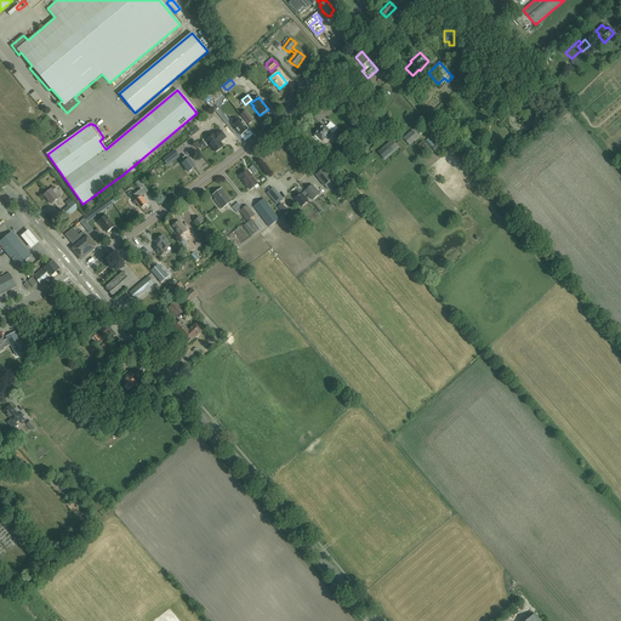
[(249,124),(254,120),(245,110),(240,114),(246,121),(249,124)]
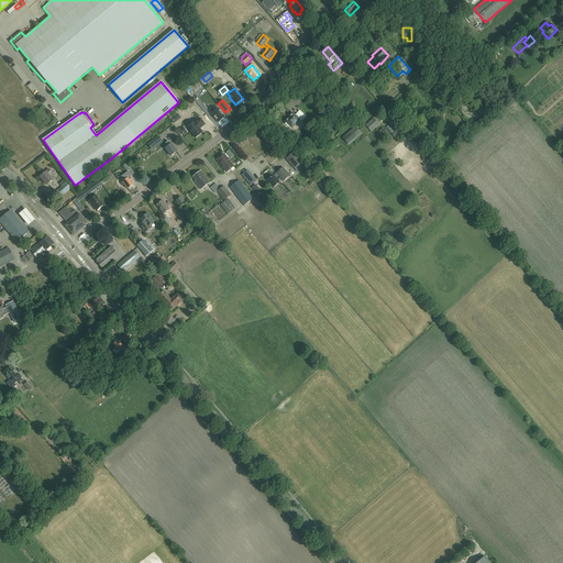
[(223,114),(224,112),(223,111),(221,112),(218,108),(211,113),(213,116),(219,122),(225,117),(223,114)]
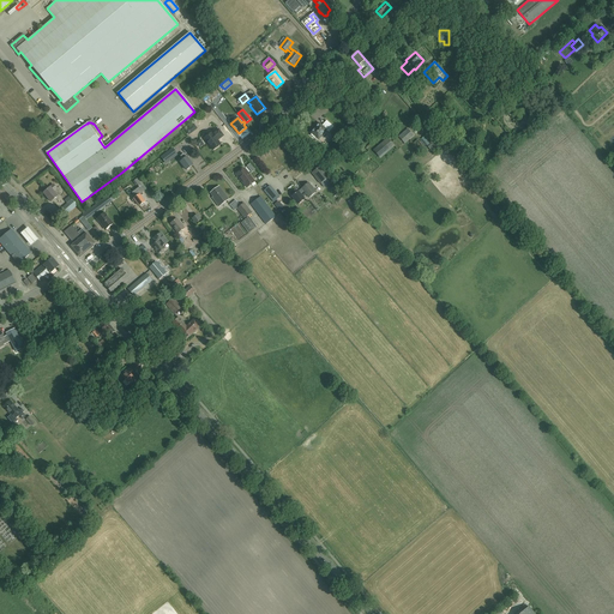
[(324,128),(319,124),(311,133),(312,134),(311,136),(314,139),(315,137),(318,139),(320,137),(321,138),(325,134),(324,133),(326,130),(329,132),(333,127),(329,122),(324,128)]
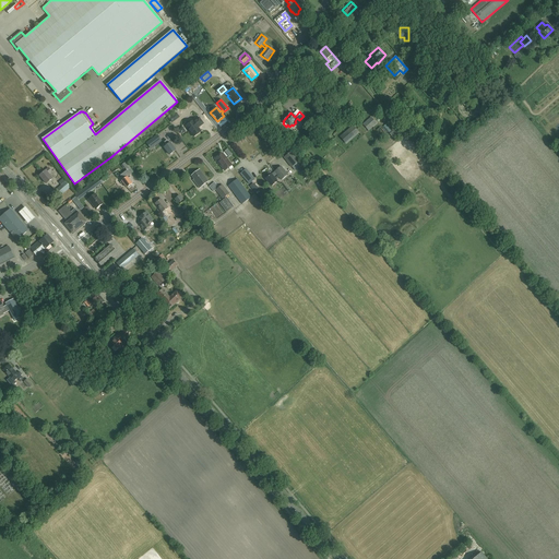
[(179,115),(171,119),(174,123),(182,120),(179,115)]
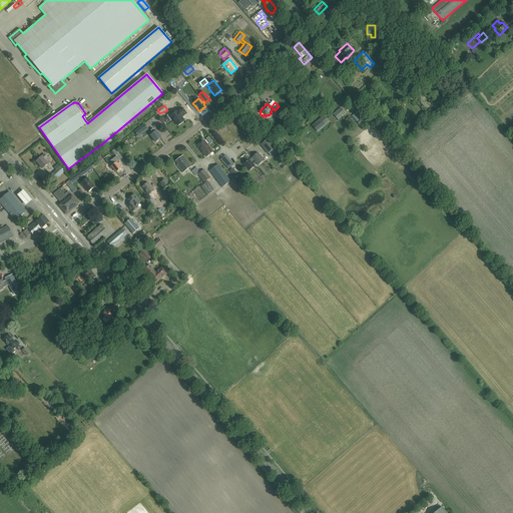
[(182,108),(177,112),(177,111),(170,116),(177,126),(184,120),(181,117),(186,113),(182,108)]
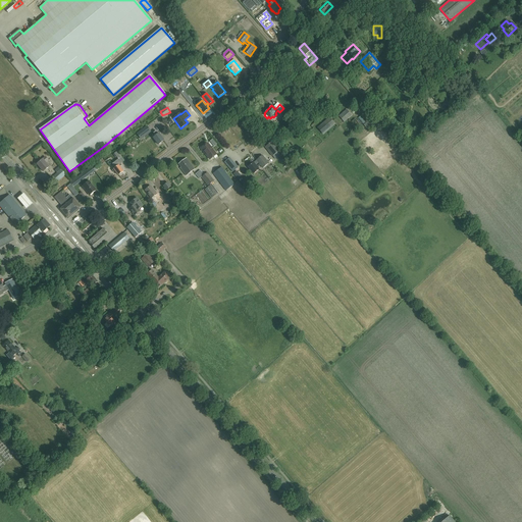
[(338,116),(343,120),(347,116),(348,118),(352,115),(347,110),(338,116)]
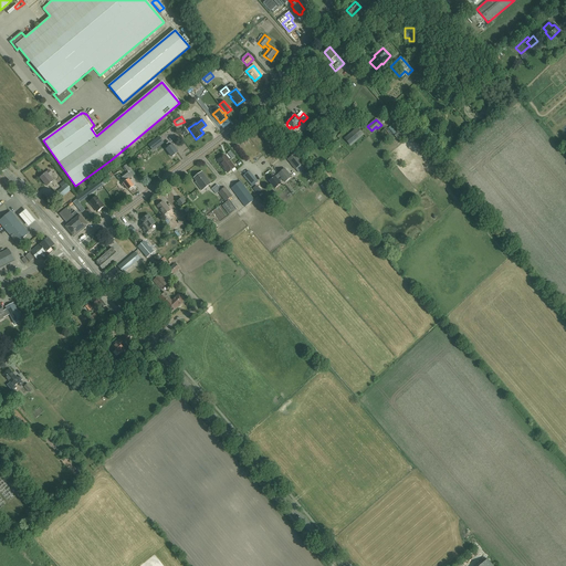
[(363,134),(357,128),(345,139),(348,143),(352,139),(354,142),(363,134)]
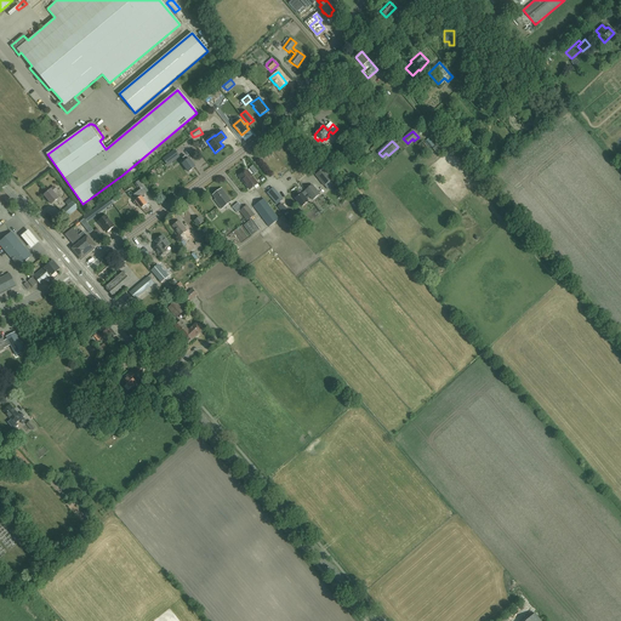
[(172,161),(180,157),(175,151),(167,155),(163,159),(167,165),(172,161)]
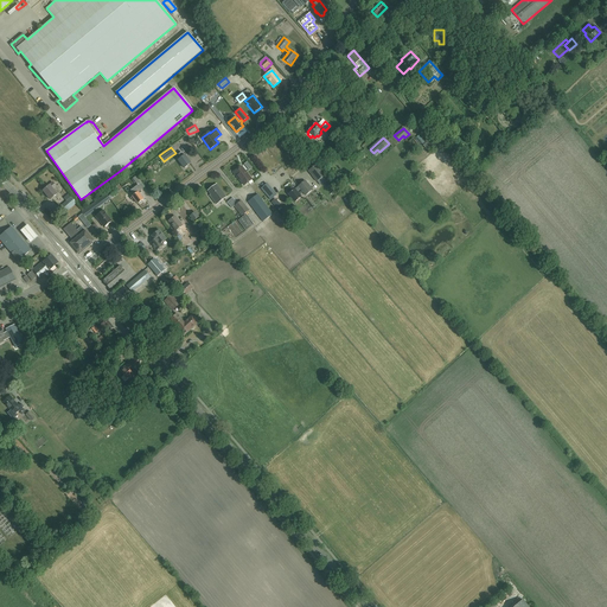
[(184,168),(190,164),(184,155),(181,153),(178,155),(180,158),(178,160),(184,168)]
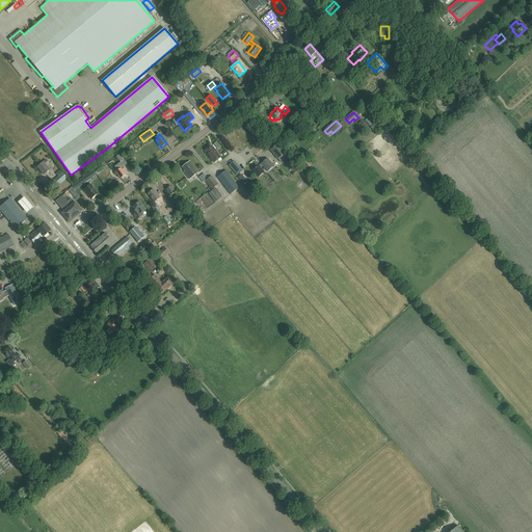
[(277,159),(285,154),(277,144),(270,150),(277,159)]
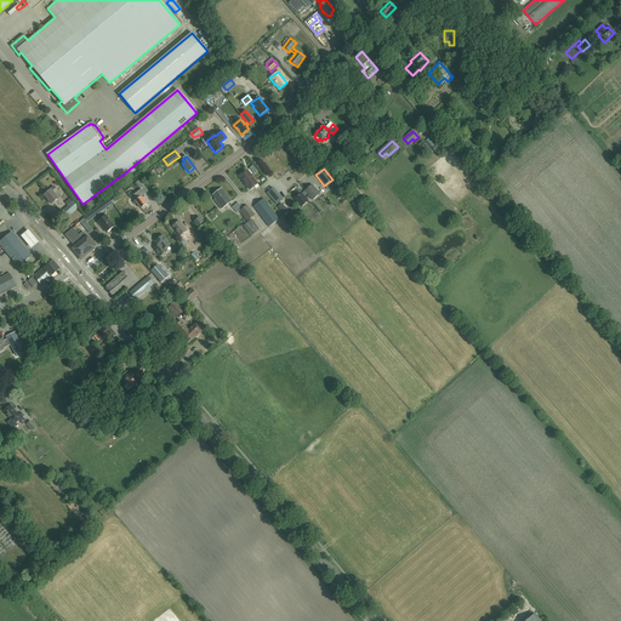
[(257,184),(246,170),(244,172),(243,172),(240,174),(240,176),(239,177),(250,191),(257,184)]
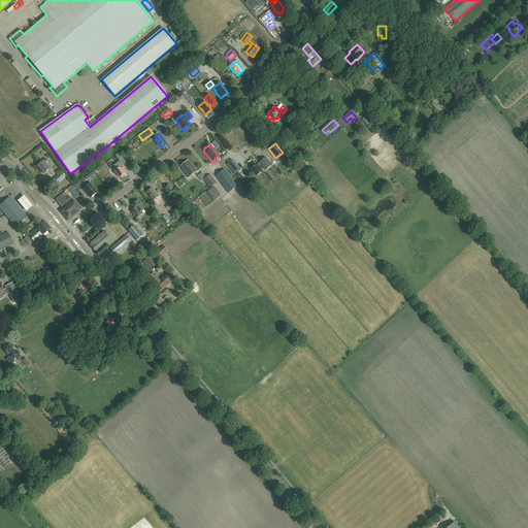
[(265,157),(260,162),(262,165),(263,167),(264,167),(266,170),(272,165),(265,157)]
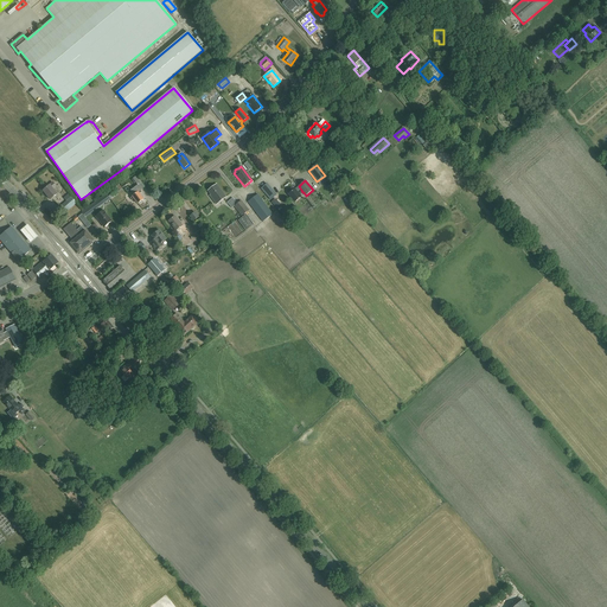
[(56,186),(52,183),(50,185),(43,191),(51,199),(57,195),(52,189),(56,186)]
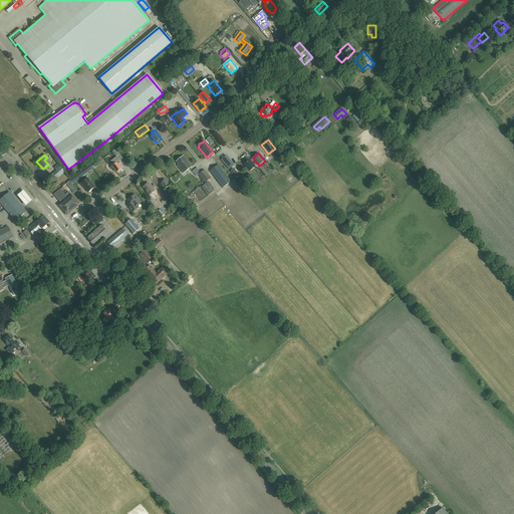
[(178,166),(183,173),(192,167),(184,156),(176,162),(179,165),(178,166)]
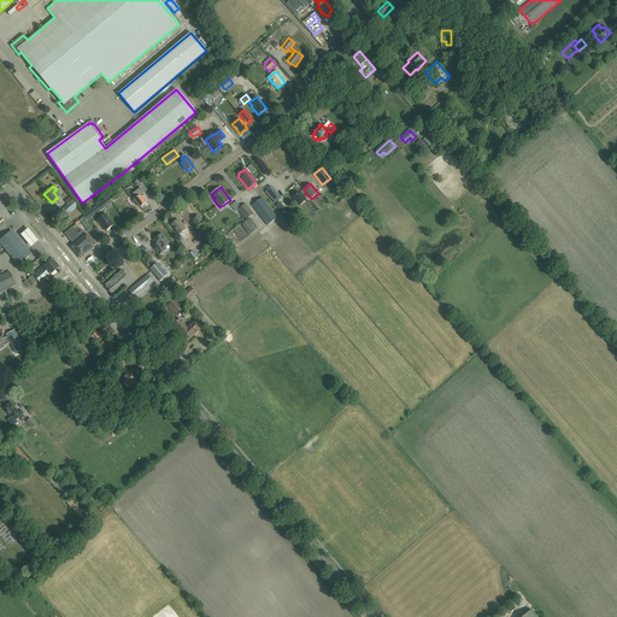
[(271,187),(265,192),(275,204),(281,199),(271,187)]
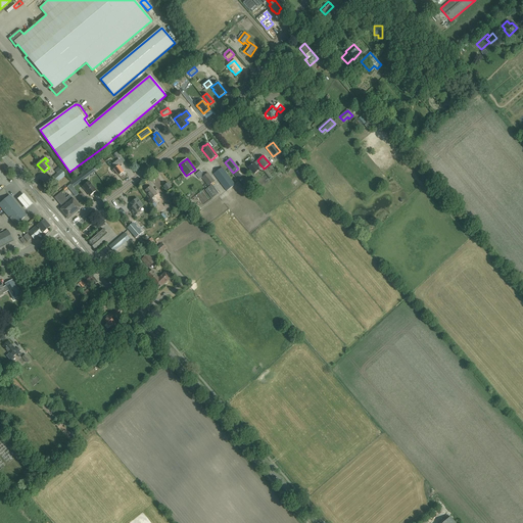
[(122,163),(119,159),(112,164),(115,169),(112,171),(113,173),(115,172),(119,176),(124,172),(119,165),(122,163)]
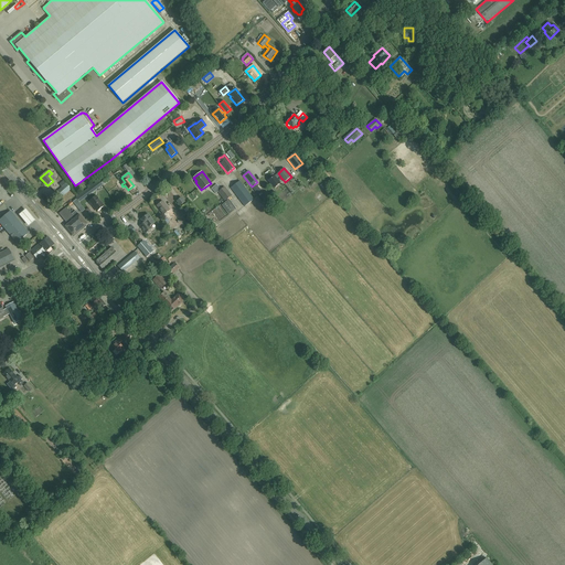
[(280,177),(278,173),(275,177),(268,181),(275,189),(280,183),(279,182),(281,179),(280,177)]
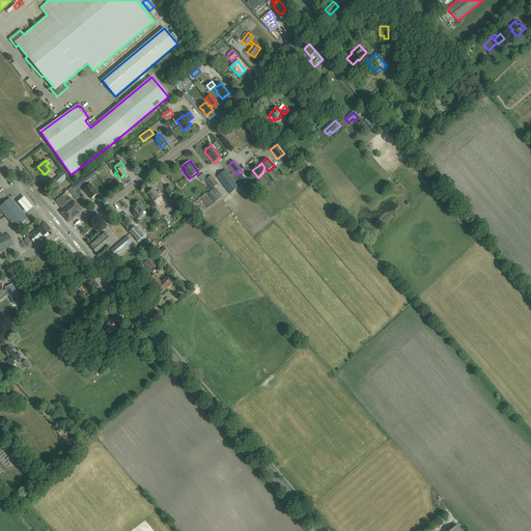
[(239,187),(225,170),(217,175),(229,193),(239,187)]
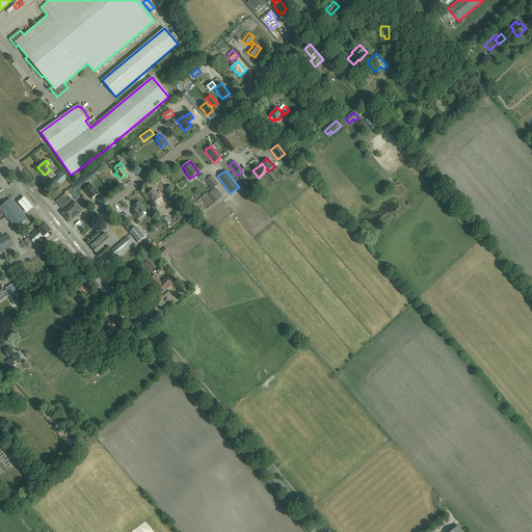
[(62,173),(57,177),(62,183),(67,179),(62,173)]
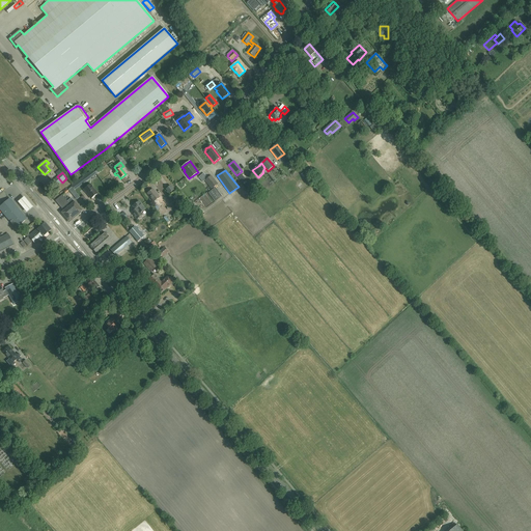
[(212,189),(218,184),(211,175),(206,179),(202,174),(199,176),(203,182),(205,180),(212,189)]
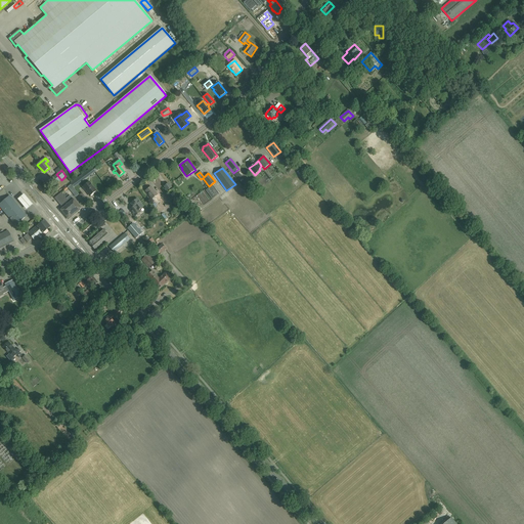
[(84,173),(78,178),(81,182),(87,177),(84,173)]
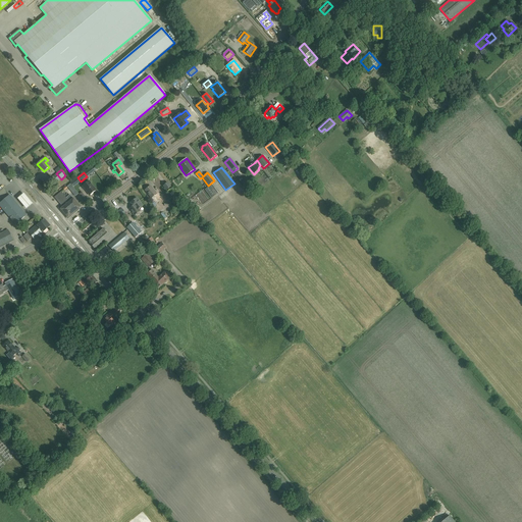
[(89,196),(96,191),(89,181),(83,187),(89,196)]
